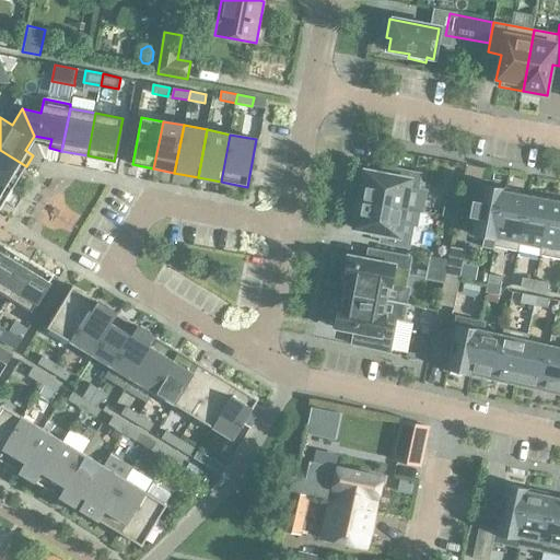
[(0,181),(13,188),(26,166),(0,150),(0,181)]
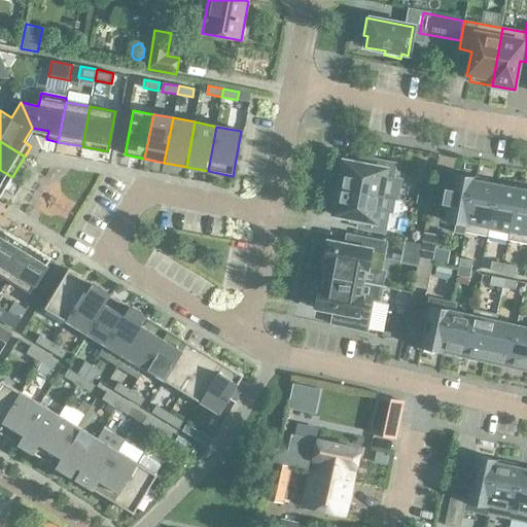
[(338,188),(381,197),(384,178),(393,180),(396,164),(364,157),(363,165),(343,161),(338,188)]
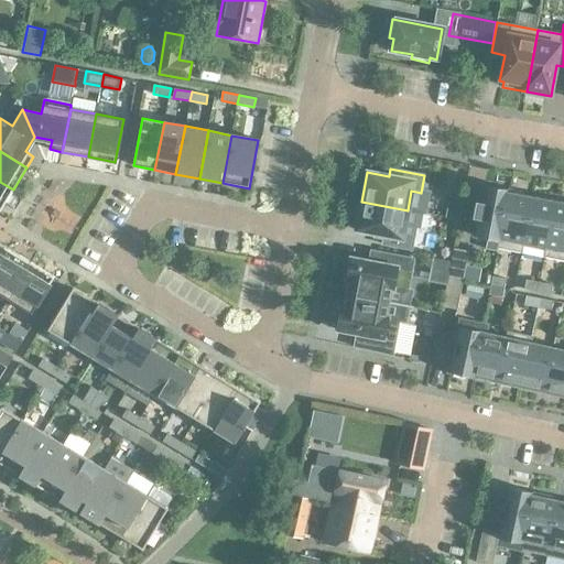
[(0,210),(13,190),(0,182),(0,210)]
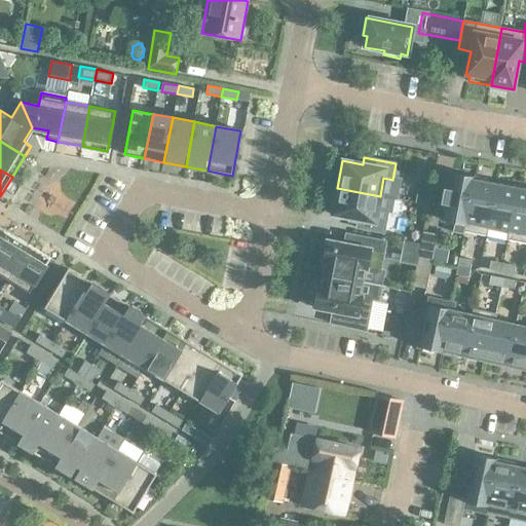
[(463,234),(463,232),(474,179),(451,174),(448,190),(444,190),(442,203),(446,203),(443,220),(454,223),(453,232),(463,234)]
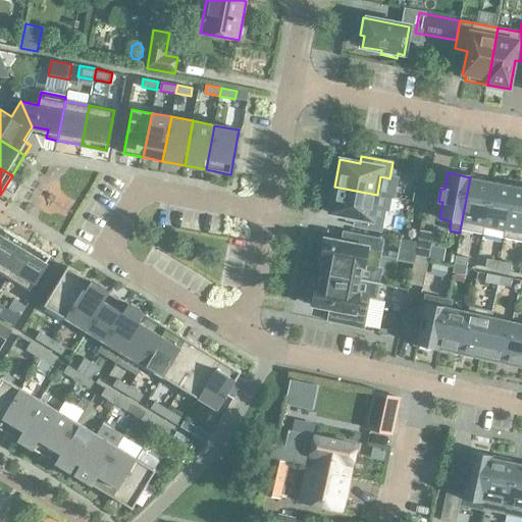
[(482,235),(491,186),(484,185),(484,183),(471,180),(471,177),(470,177),(460,230),(482,235)]
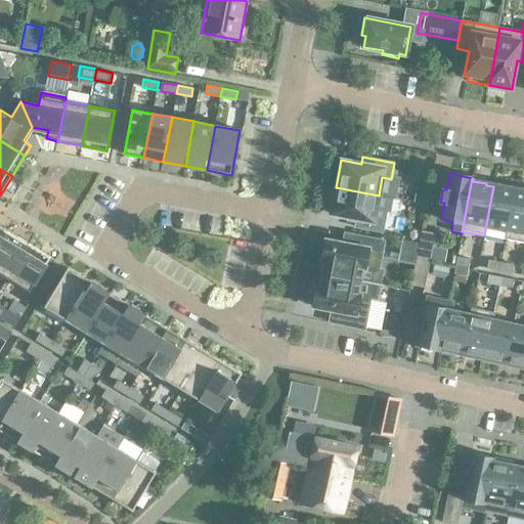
[(418,182),(413,203),(427,205),(431,185),(418,182)]
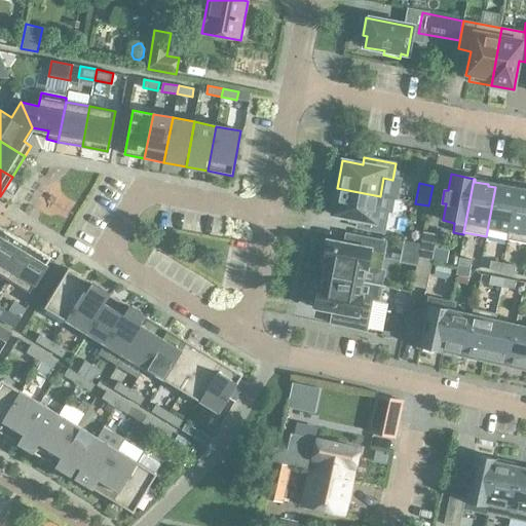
[(495,187),(486,236),(487,236),(488,229),(508,233),(506,240),(508,240),(517,190),(502,187),(502,189),(495,187)]
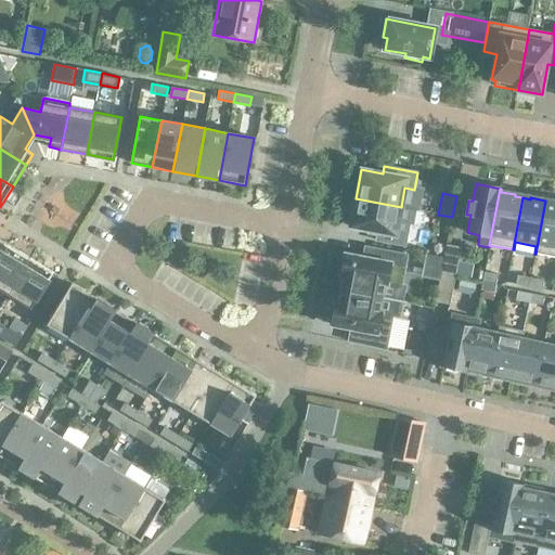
[(401,207),(356,198),(350,227),(396,235),(401,207)]
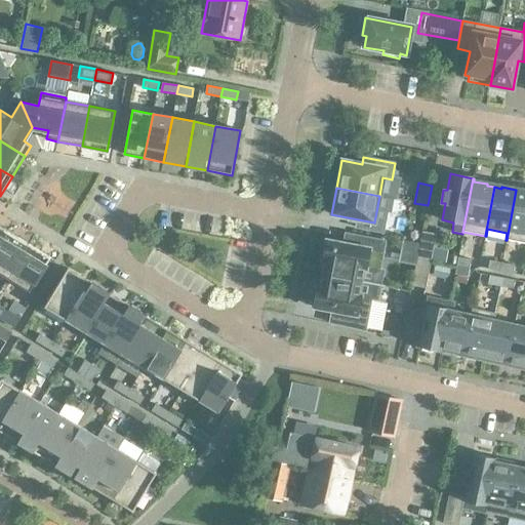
[(524,191),(516,190),(507,240),(524,243),(524,191)]
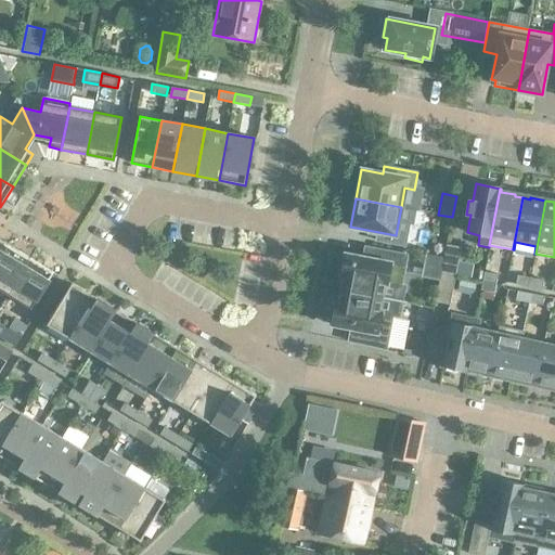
[(0,289),(9,295),(30,258),(8,245),(0,258),(0,289)]
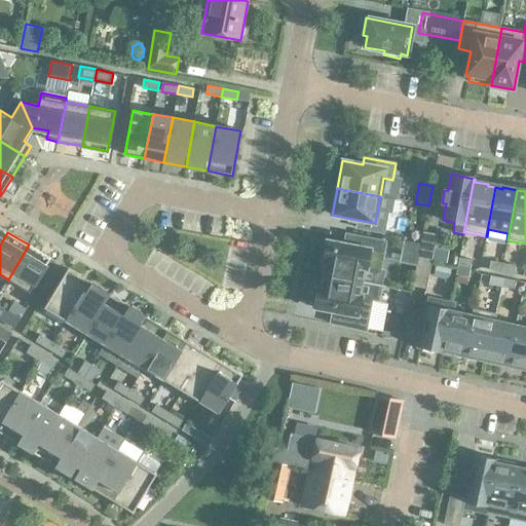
[(418,259),(431,262),(436,236),(422,233),(420,245),(418,259)]
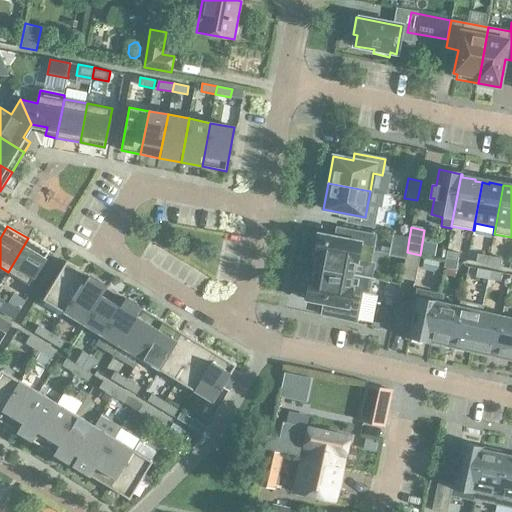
[(315,268),(370,278),(372,264),(369,263),(375,236),(342,229),(341,239),(318,235),(315,254),(317,255),(315,268)]
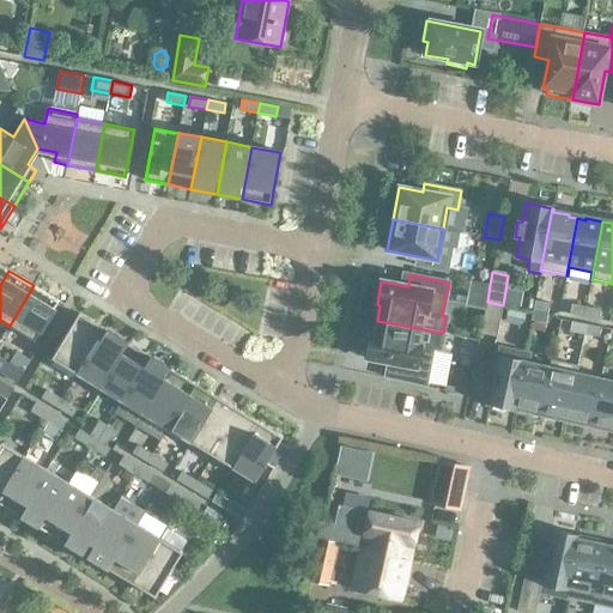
[(34,285),(10,326),(35,341),(59,301),(34,285)]
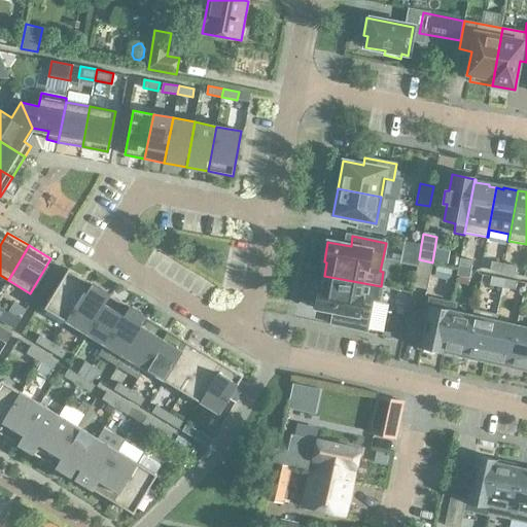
[(458,268),(470,270),(472,261),(460,258),(458,268)]
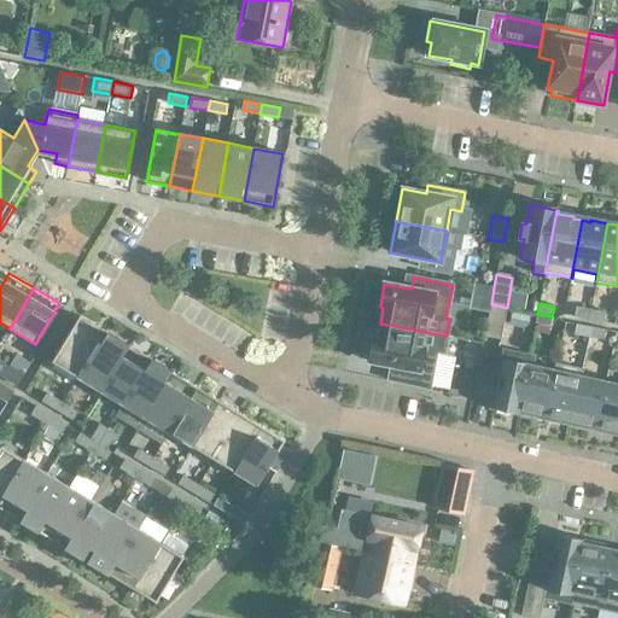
[(507,308),(491,304),(485,336),(501,338),(507,308)]
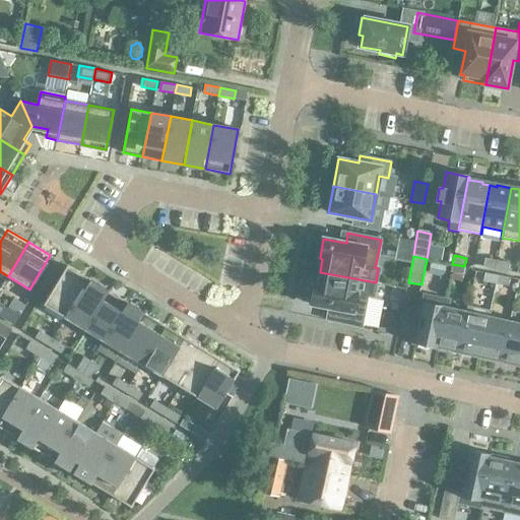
[(496,269),(497,260),(484,258),(483,267),(496,269)]
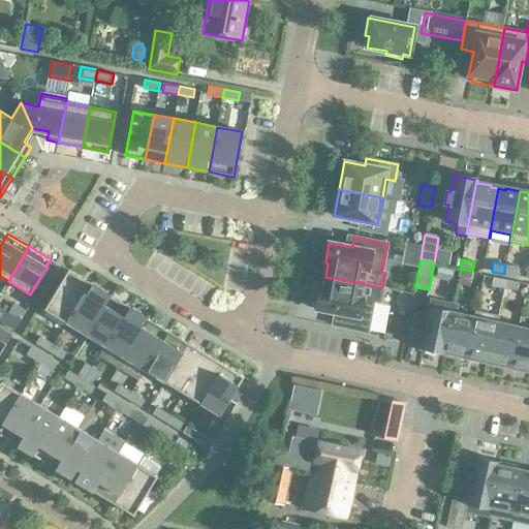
[(505,265),(504,274),(517,276),(519,268),(505,265)]
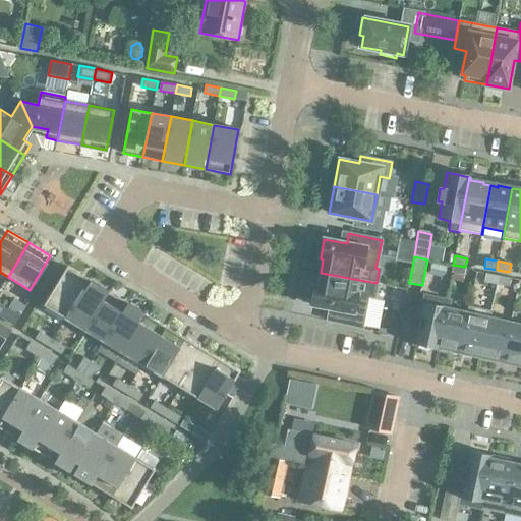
[(465,267),(453,265),(451,273),(464,276),(465,267)]
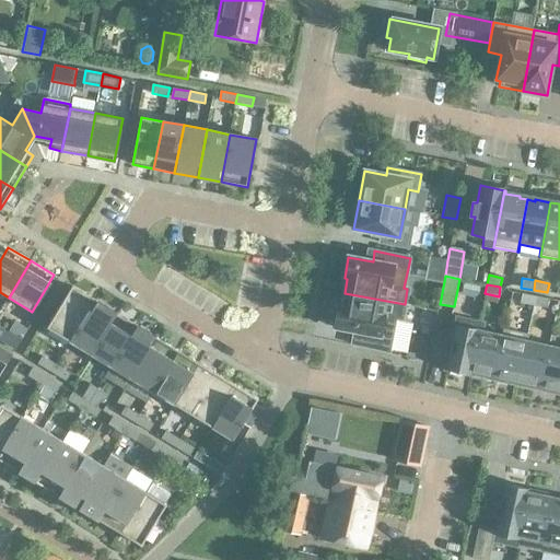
[(71,341),(95,300),(72,287),(47,327),(71,341)]
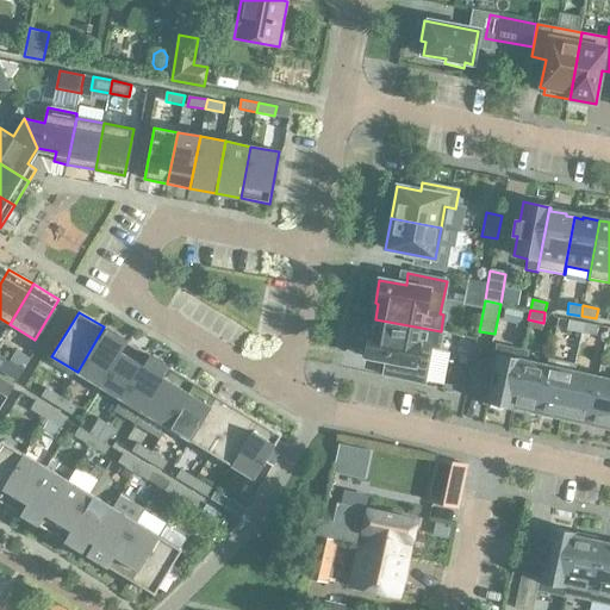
[(437,349),(441,331),(375,319),(372,335),(369,334),(365,358),(393,362),(390,377),(383,375),(383,377),(424,386),(431,348),(437,349)]
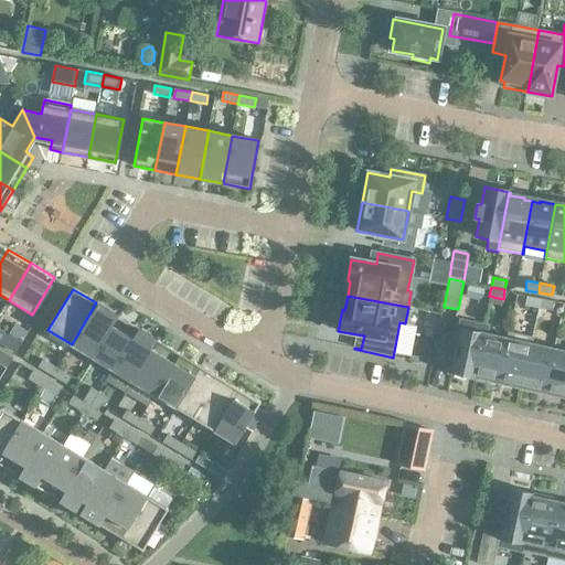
[(539,309),(540,299),(526,297),(525,306),(539,309)]
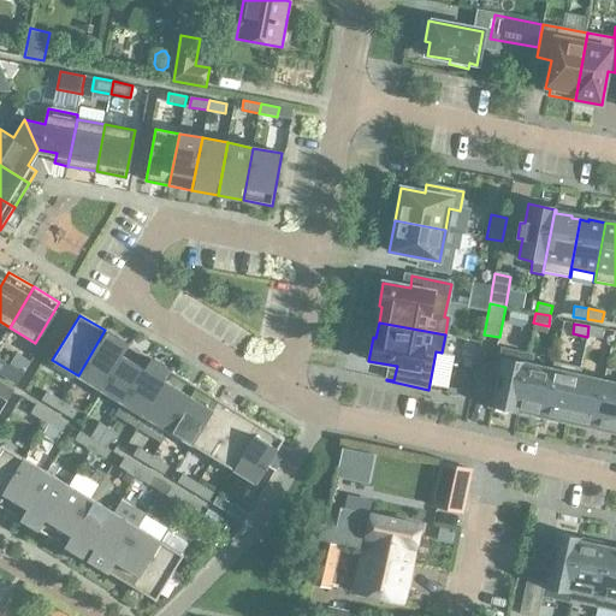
[(588,326),(587,337),(602,339),(604,330),(588,326)]
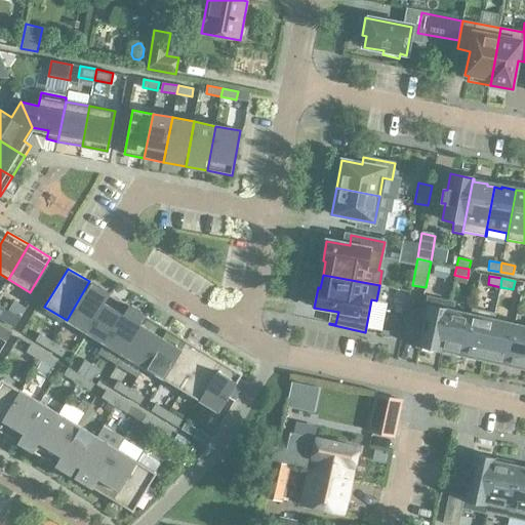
[(87,333),(111,294),(89,281),(67,320),(87,333)]
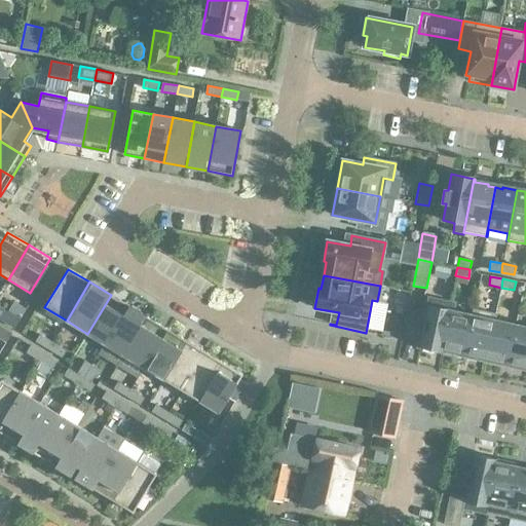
[(105,344),(127,305),(111,295),(87,334),(105,344)]
